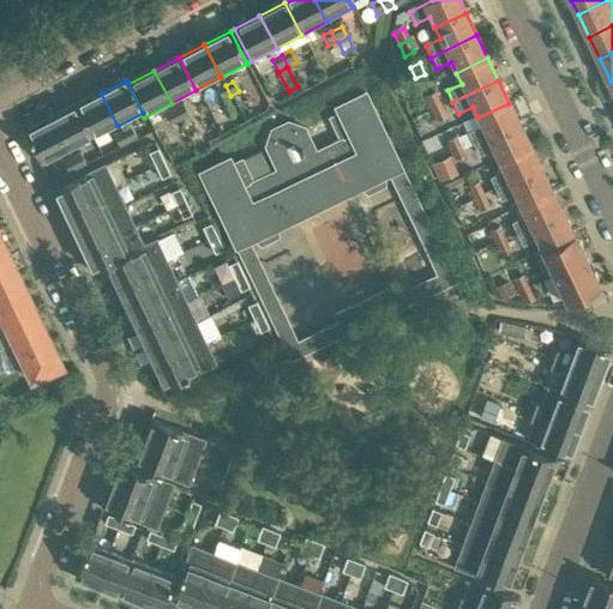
[(223,100),(230,96),(226,85),(218,89),(223,100)]
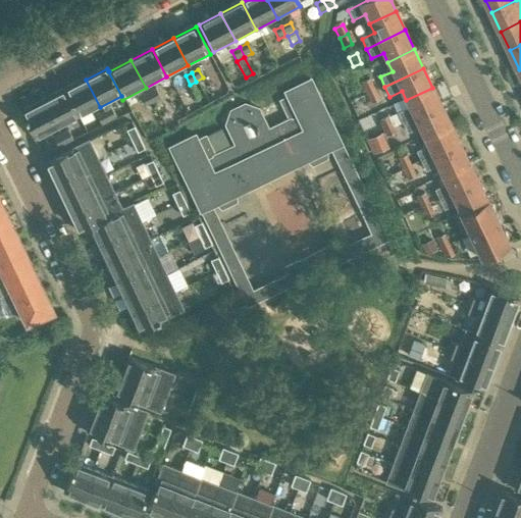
[(79,118),(100,107),(86,80),(64,91),(79,118)]
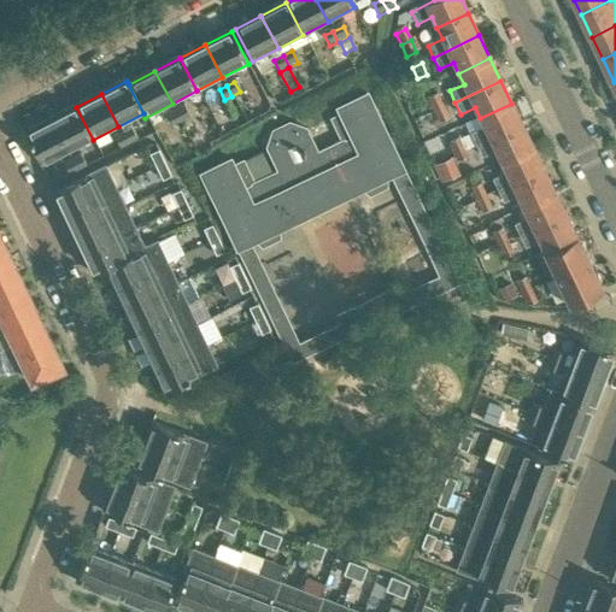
[(387,180),(391,177),(404,171),(368,96),(339,111),(341,117),(332,122),(342,143),(318,156),(306,131),(289,125),(274,134),(268,151),(279,175),(254,186),(244,164),(234,169),(230,163),(201,176),(239,252),(254,243),(263,252),(281,242),(280,231),(361,192),(369,200),(388,190),(387,180)]
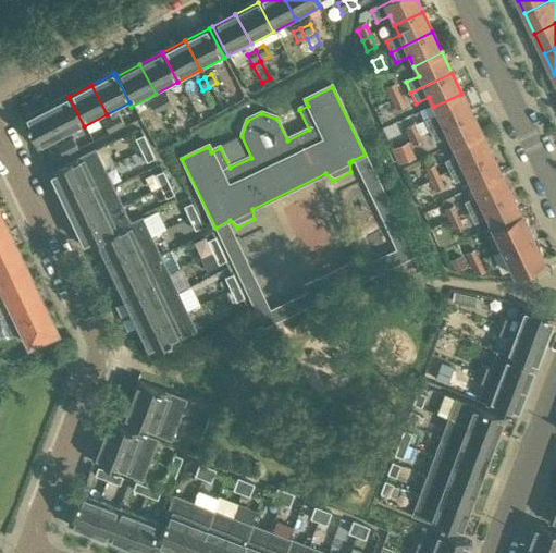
[(386,91),(391,102),(400,98),(395,87),(386,91)]
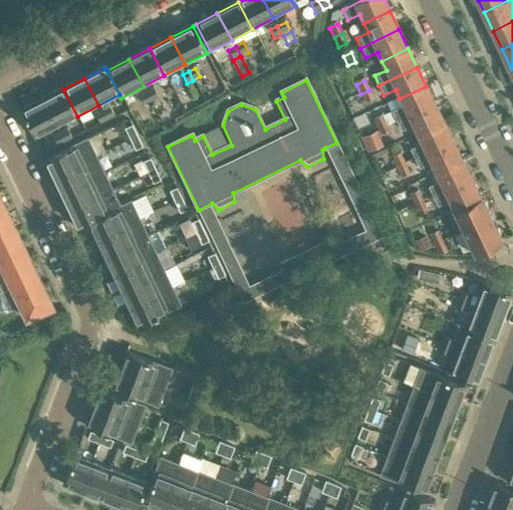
[(393,113),(397,123),(435,104),(426,86),(400,98),(405,107),(393,113)]
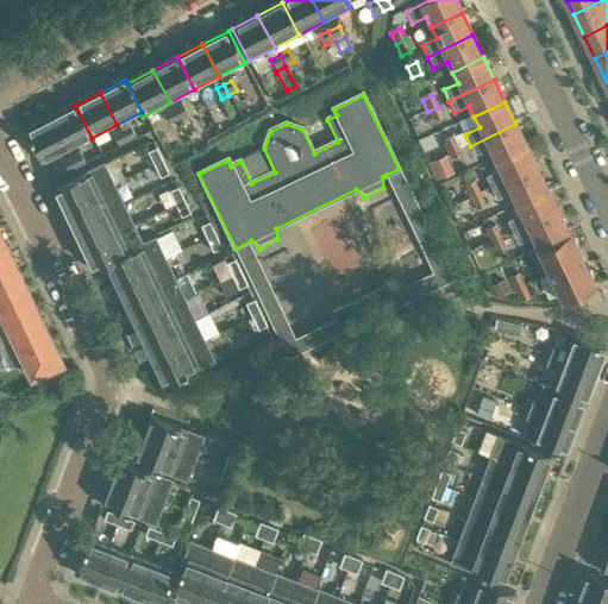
[(75,106),(50,119),(67,151),(92,138),(75,106)]
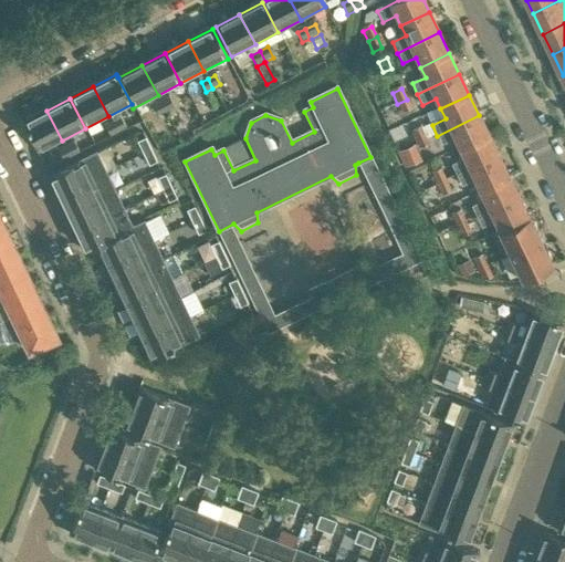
[(163,104),(167,113),(174,110),(169,100),(163,104)]
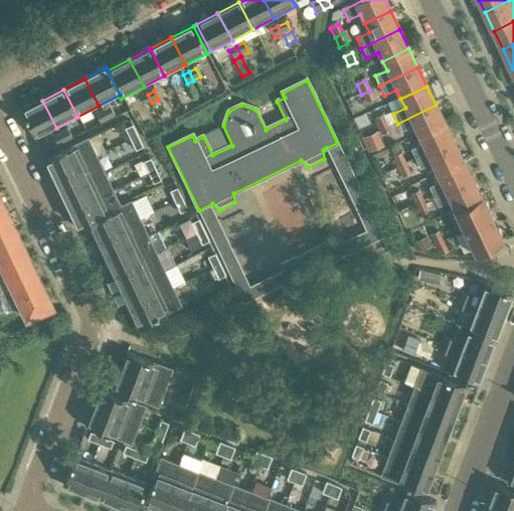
[(370,91),(361,95),(366,105),(374,100),(370,91)]
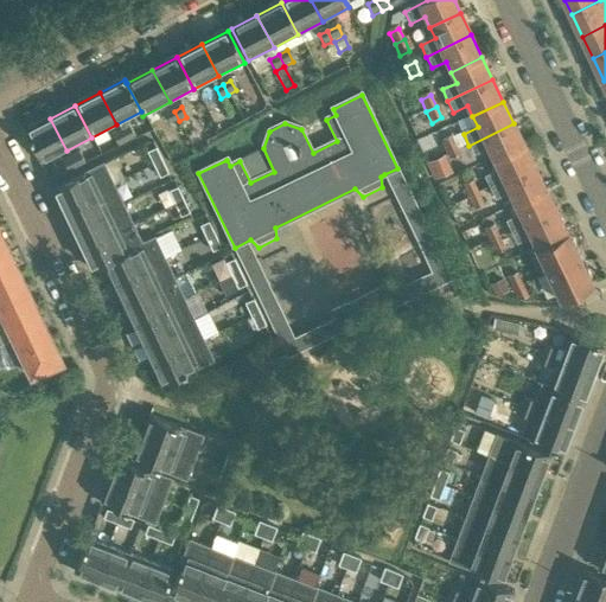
[(179,121),(174,111),(166,115),(171,125),(179,121)]
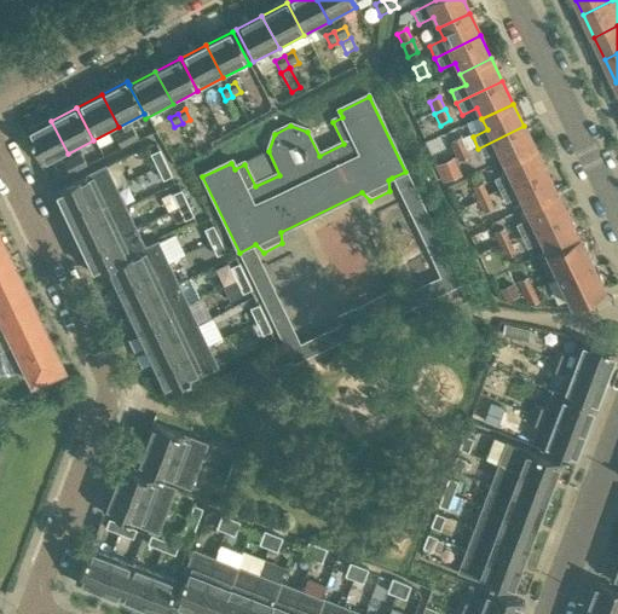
[(26,134),(42,167),(68,154),(51,121),(26,134)]
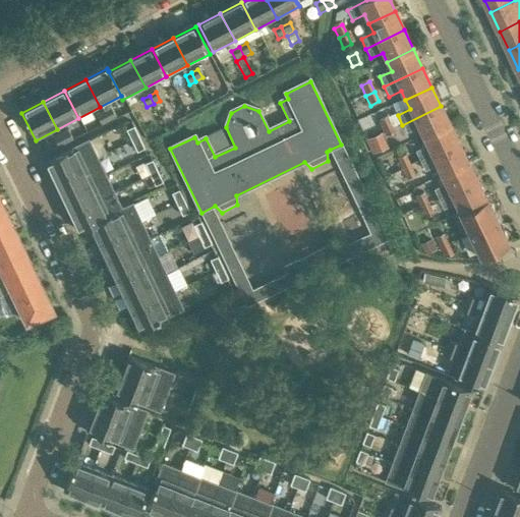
[(450,125),(441,106),(402,125),(407,134),(419,129),(423,138),(450,125)]
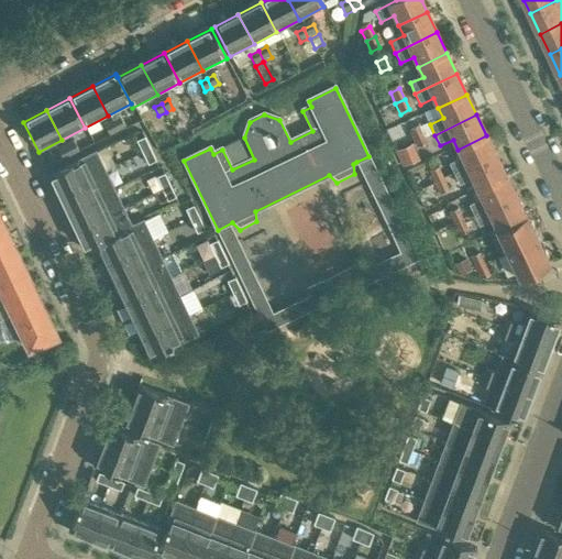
[(112,123),(118,133),(125,129),(121,119),(112,123)]
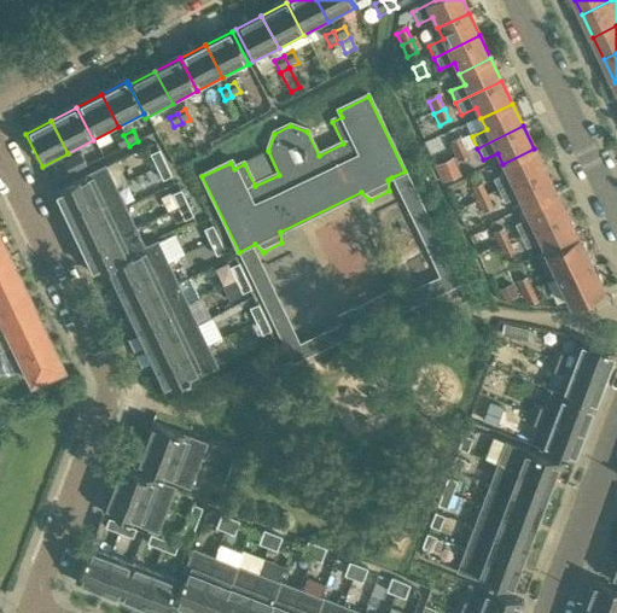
[(121,150),(129,146),(123,135),(115,139),(121,150)]
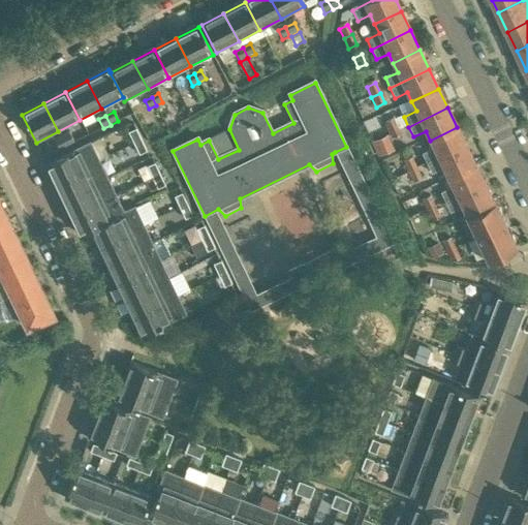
[(391,135),(398,131),(394,122),(385,126),(391,135)]
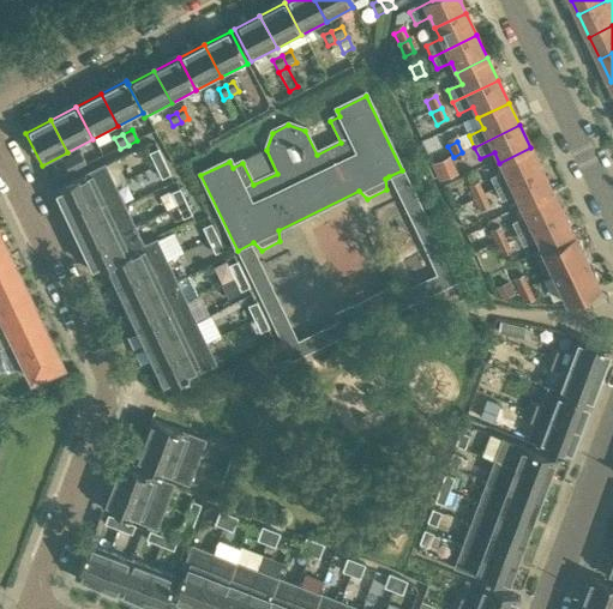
[(491,180),(496,192),(541,170),(530,148),(499,163),(505,174),(491,180)]
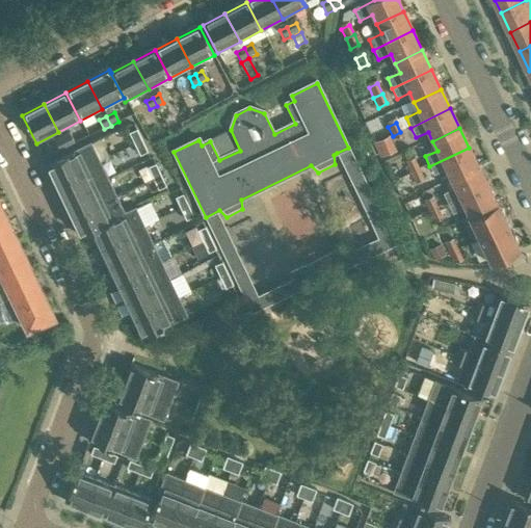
[(135,148),(142,143),(137,132),(129,136),(135,148)]
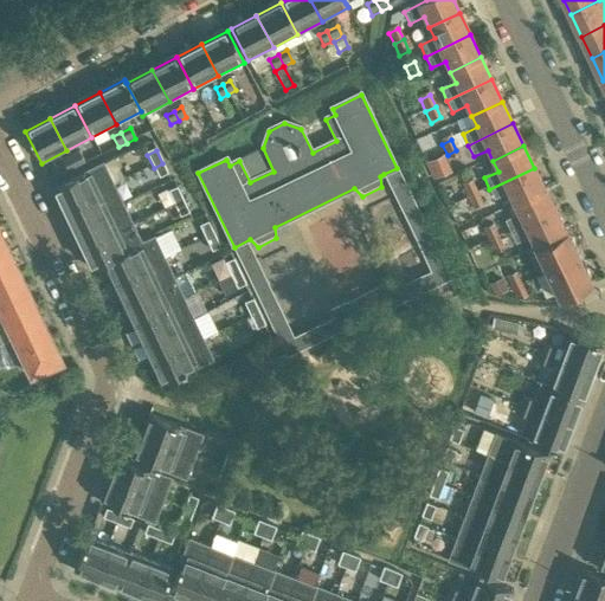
[(456,150),(448,155),(452,167),(462,162),(456,150)]
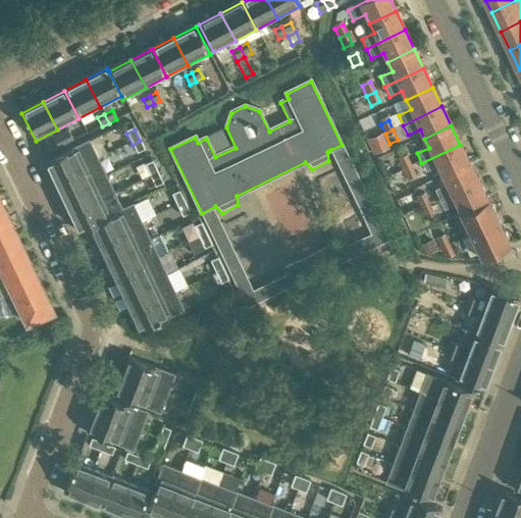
[(61,137),(66,146),(73,142),(68,133),(61,137)]
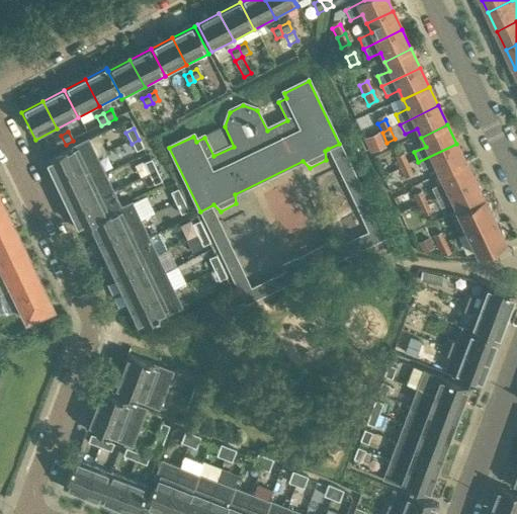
[(385,148),(379,134),(364,141),(370,155),(385,148)]
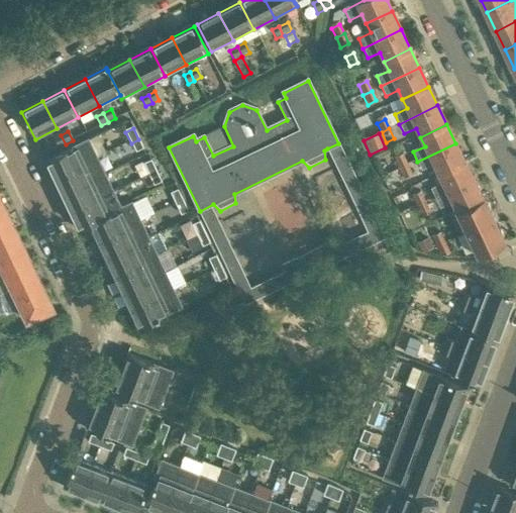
[(59,147),(66,144),(61,135),(54,138),(59,147)]
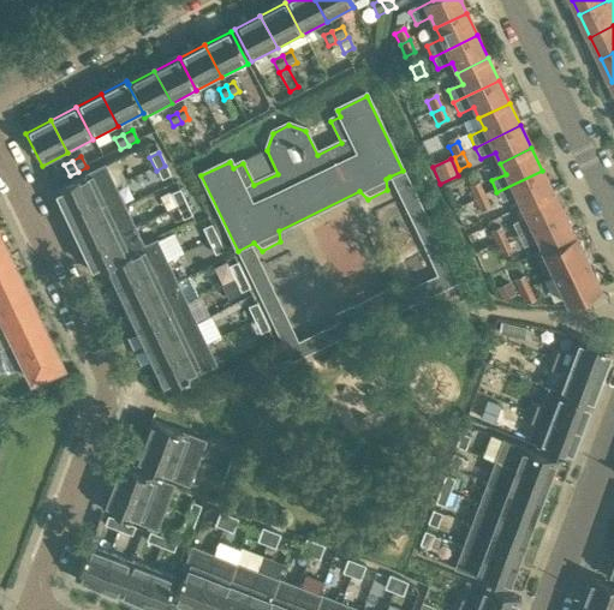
[(171,179),(165,166),(156,171),(162,184),(171,179)]
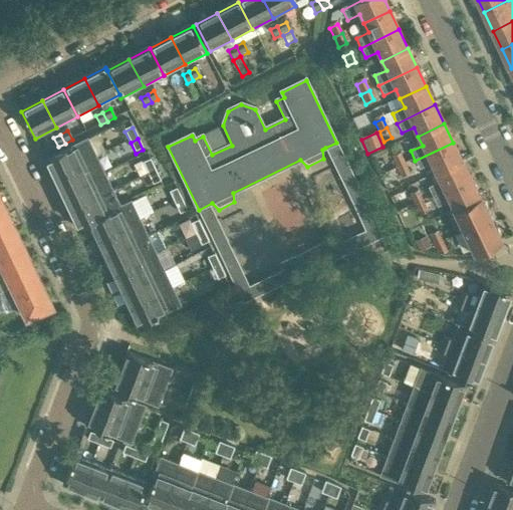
[(96,158),(88,140),(44,161),(53,179),(96,158)]
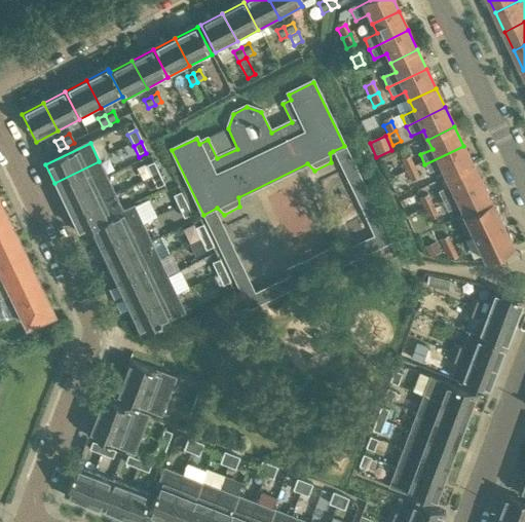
[(473,165),(463,146),(424,164),(429,175),(442,169),(446,178),(473,165)]
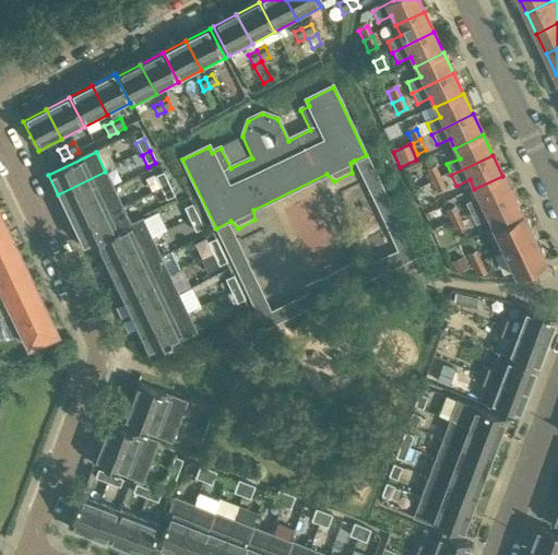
[(427,174),(432,185),(440,180),(436,169),(427,174)]
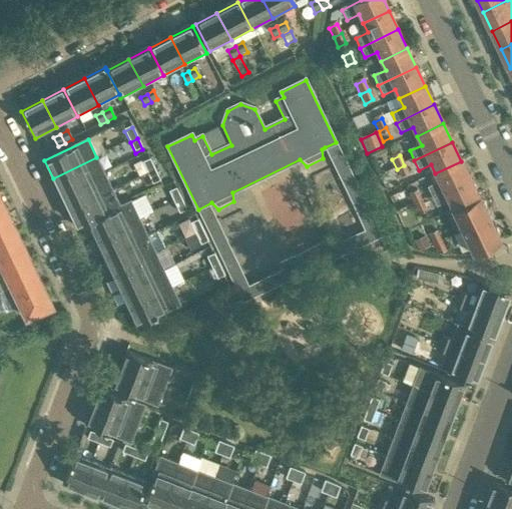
[(61,195),(105,174),(96,157),(53,178),(61,195)]
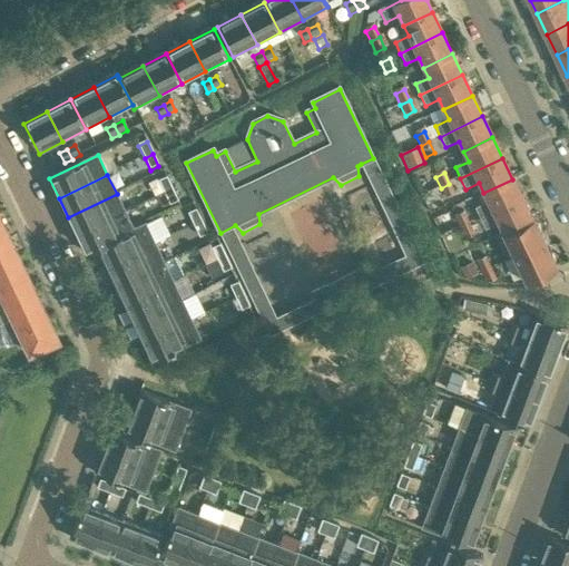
[(165,195),(173,191),(167,178),(159,183),(165,195)]
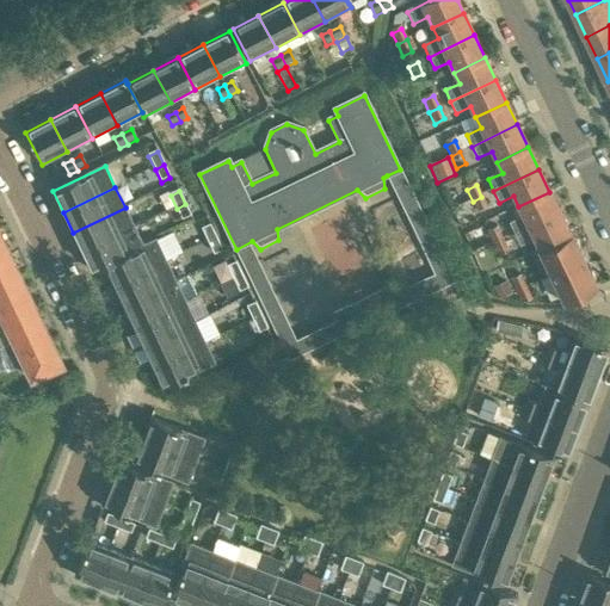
[(560,214),(549,192),(518,206),(524,217),(510,224),(515,236),(560,214)]
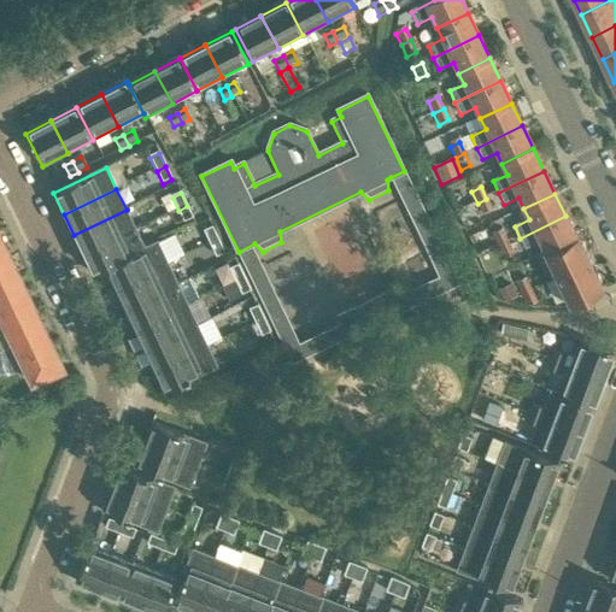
[(492,210),(486,199),(477,204),(482,215),(492,210)]
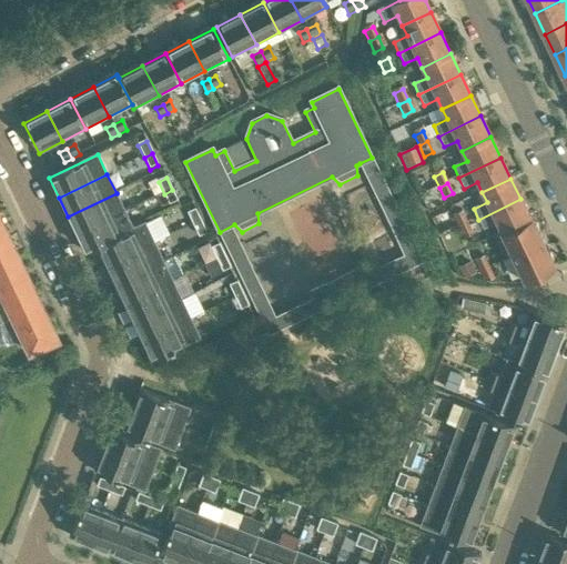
[(178,202),(172,190),(164,194),(170,207),(178,202)]
